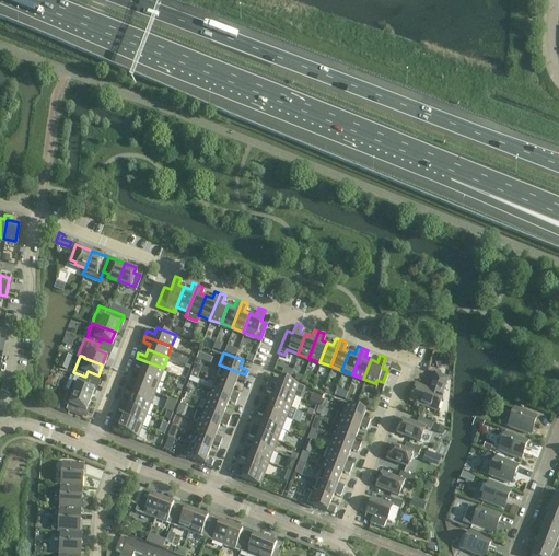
[(139,372),(159,379),(163,368),(137,358),(135,363),(141,366),(139,372)]
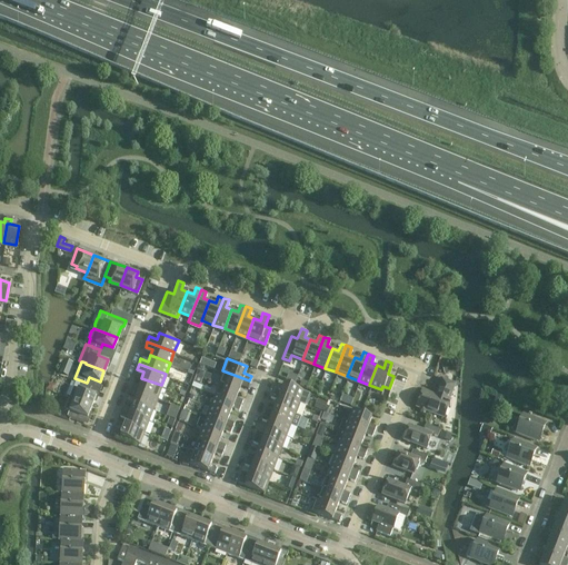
[(249,380),(222,370),(218,382),(238,389),(240,383),(247,386),(249,380)]
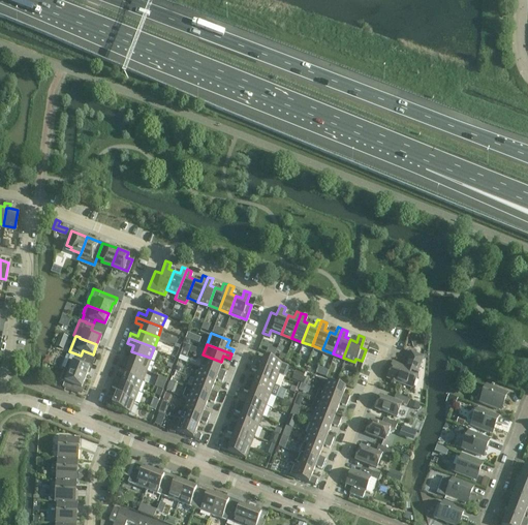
[(395,361),(389,376),(390,376),(389,377),(390,380),(393,381),(395,380),(395,378),(412,385),(416,374),(417,372),(417,369),(416,369),(420,362),(422,354),(410,349),(407,357),(404,364),(395,361)]
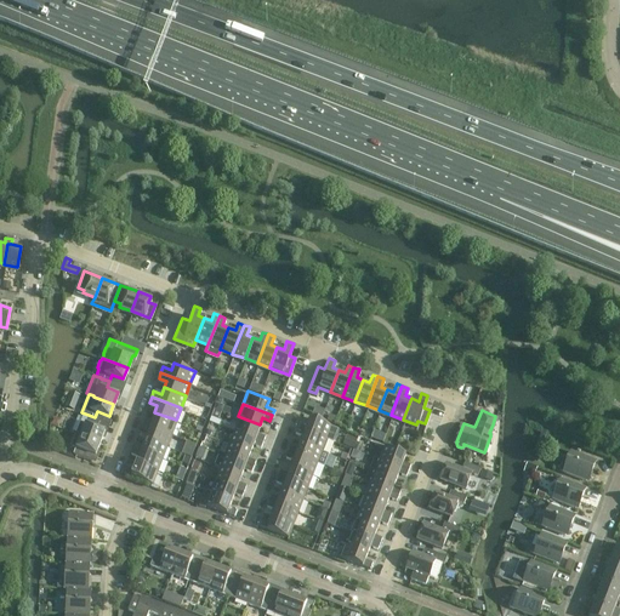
[(142,421),(171,433),(176,420),(154,412),(152,418),(144,415),(142,421)]
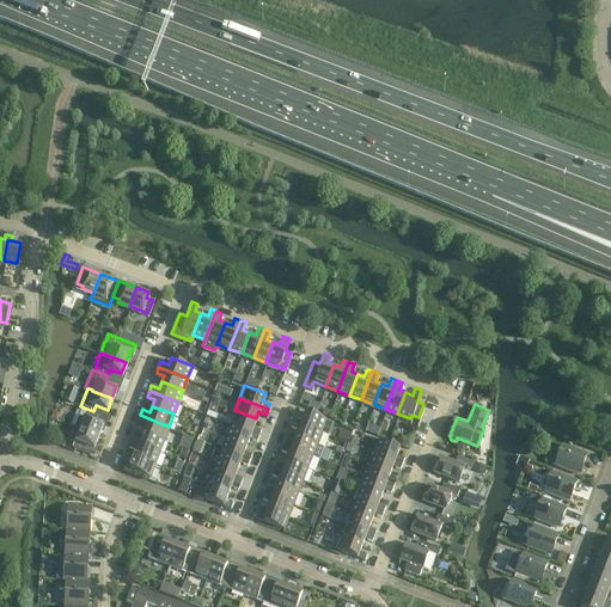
[(78,412),(73,424),(98,434),(101,428),(102,424),(104,424),(105,423),(107,417),(93,411),(84,408),(81,414),(78,412)]
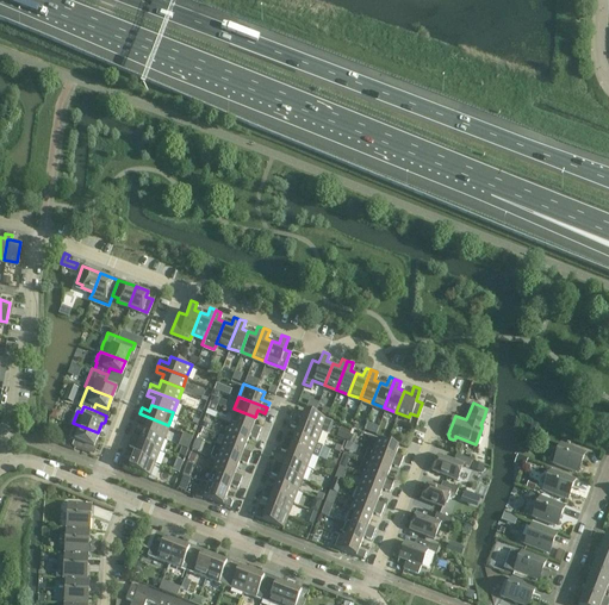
[(293,412),(291,417),(327,431),(329,429),(331,422),(331,418),(324,416),(304,407),(302,415),(293,412)]
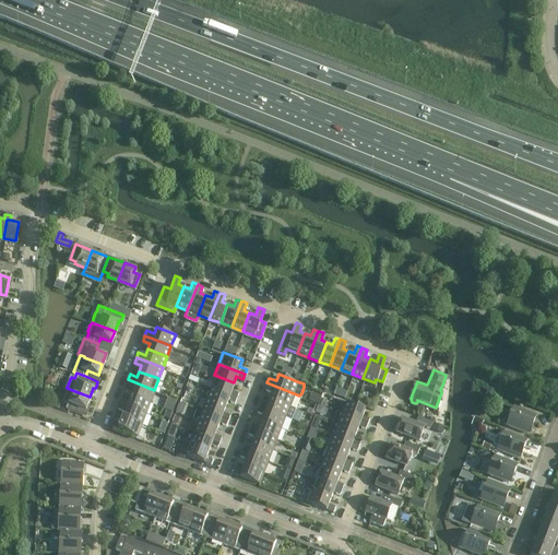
[(234,382),(214,375),(210,386),(236,396),(238,391),(230,388),(234,382)]
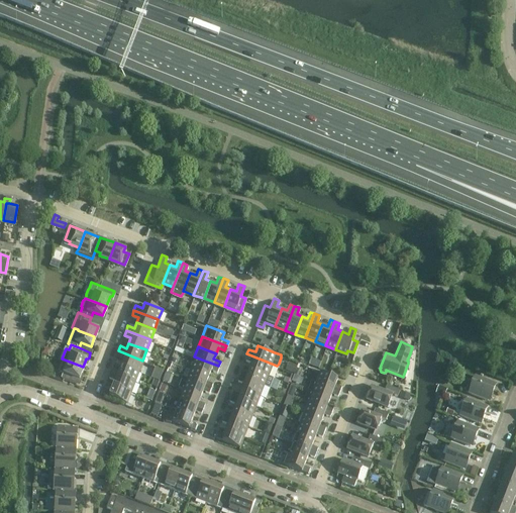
[(120,364),(138,371),(142,361),(118,350),(116,355),(122,357),(120,364)]
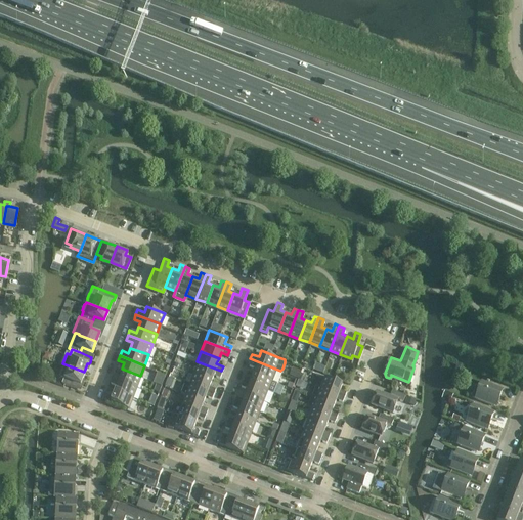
[(253,372),(276,381),(280,371),(250,358),(249,363),(255,365),(253,372)]
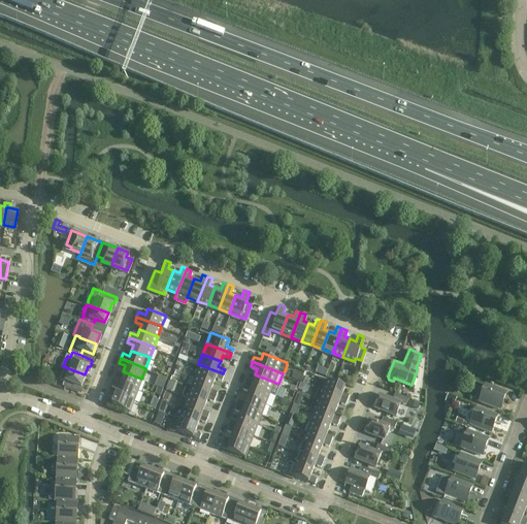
[(223,373),(198,364),(194,374),(212,382),(215,377),(221,379),(223,373)]
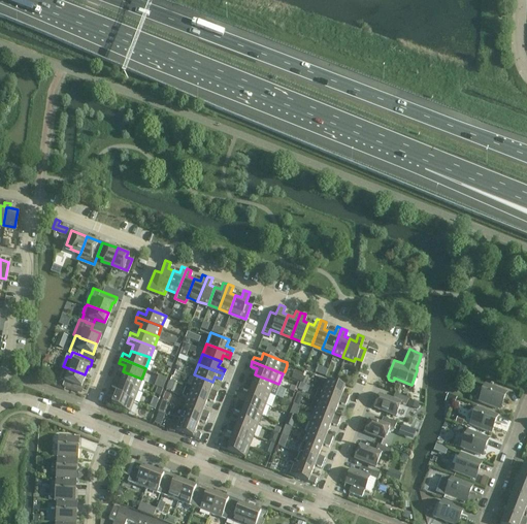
[(63,366),(60,377),(64,379),(62,384),(76,389),(78,384),(80,385),(85,374),(63,366)]
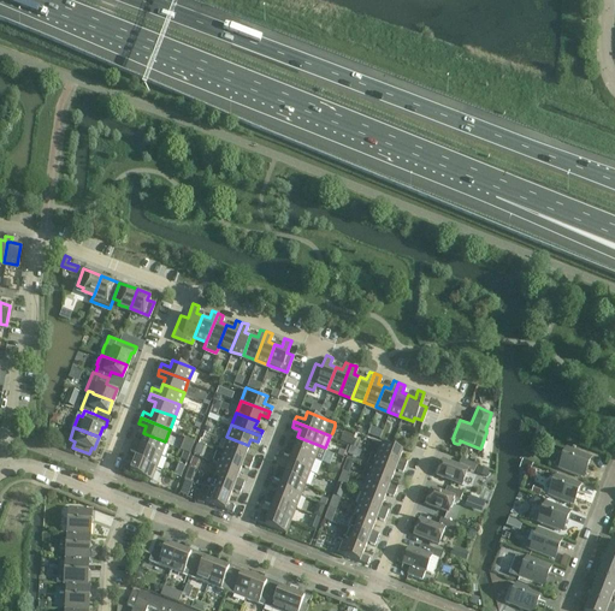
[(131,442),(160,454),(165,442),(143,433),(141,439),(134,435),(131,442)]
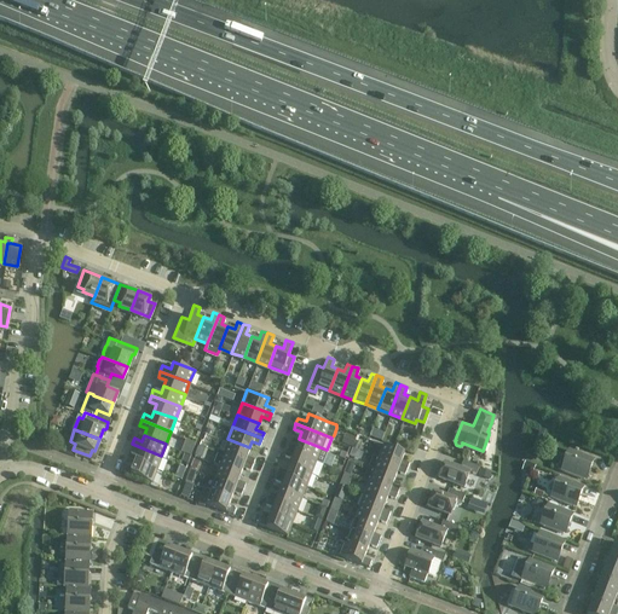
[(249,447),(227,439),(223,451),(252,463),(254,457),(247,453),(249,447)]
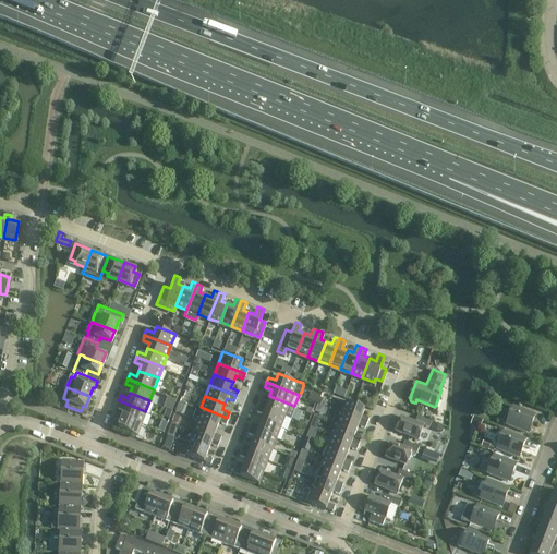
[(257,405),(285,414),(290,417),(294,406),(269,396),(267,401),(259,399),(257,405)]
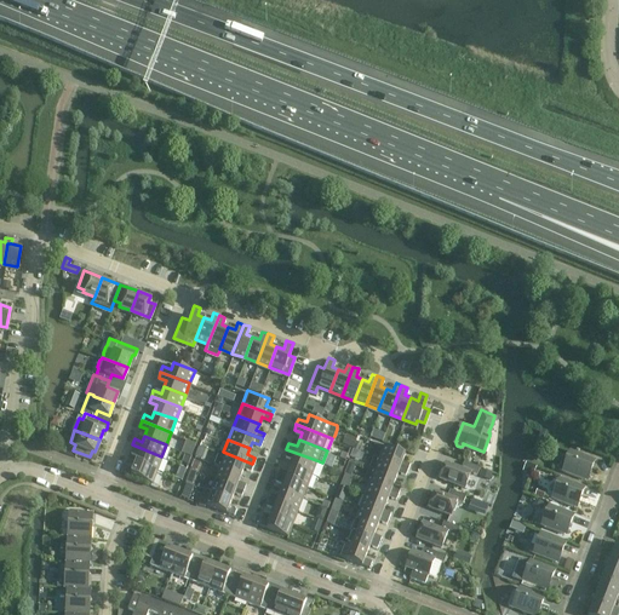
[(373,440),(368,453),(372,454),(378,455),(407,467),(410,461),(401,458),(403,452),(383,443),(373,440)]
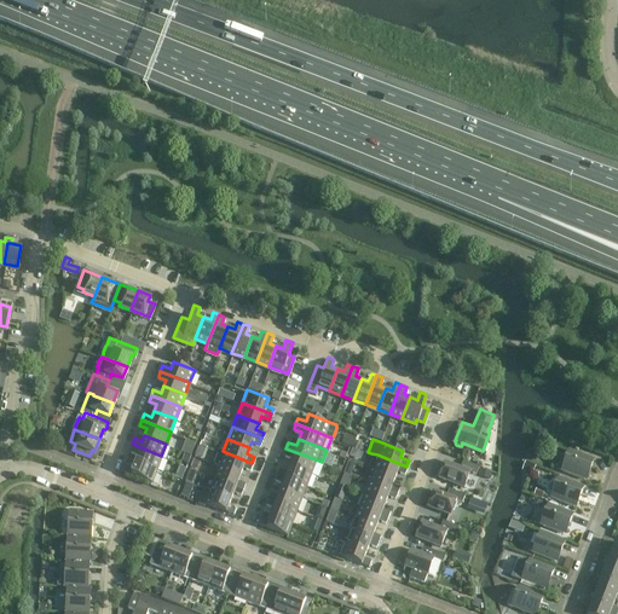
[(134,459),(156,468),(161,456),(132,444),(130,450),(138,452),(134,459)]
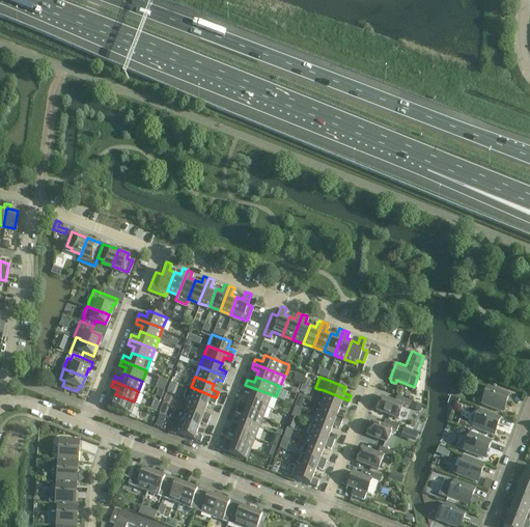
[(480,401),(502,409),(508,392),(487,384),(480,401)]
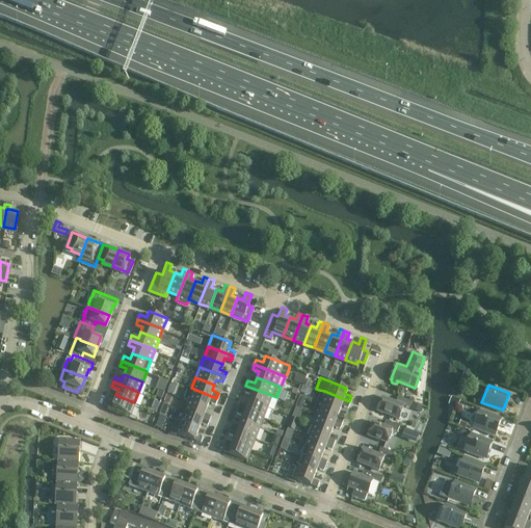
[(248,398),(267,405),(271,395),(245,386),(244,390),(250,393),(248,398)]
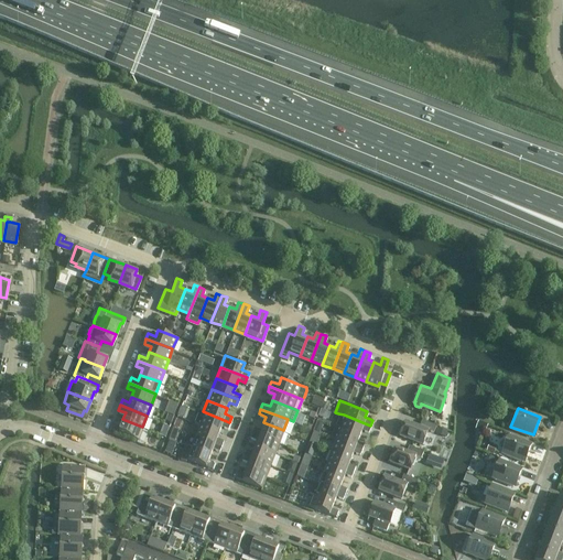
[(198,410),(194,421),(198,422),(218,430),(220,424),(227,427),(229,422),(203,411),(198,410)]
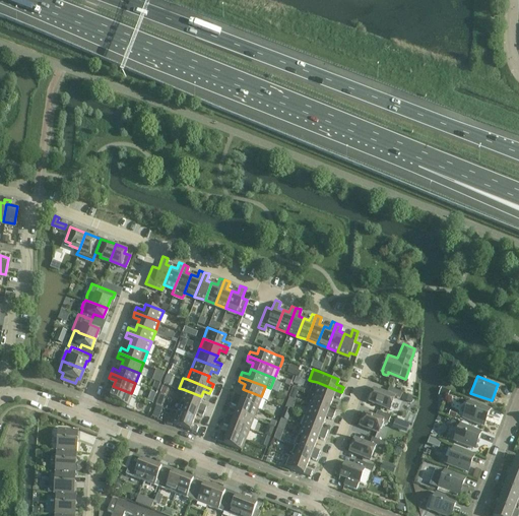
[(312,381),(308,391),(313,392),(330,399),(333,394),(339,396),(341,392),(317,382),(312,381)]
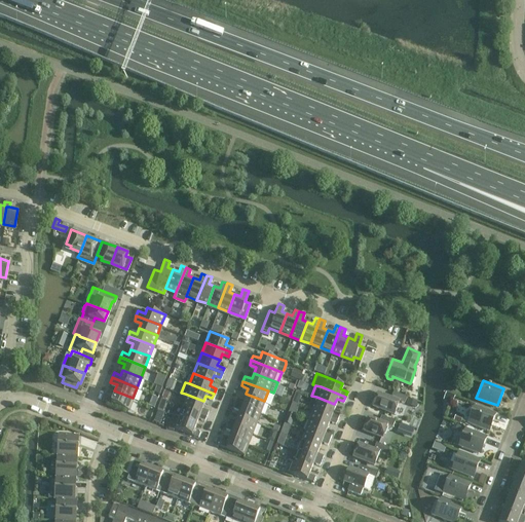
[(406,395),(392,389),(390,395),(377,389),(372,403),(392,411),(398,399),(404,401),(406,395)]
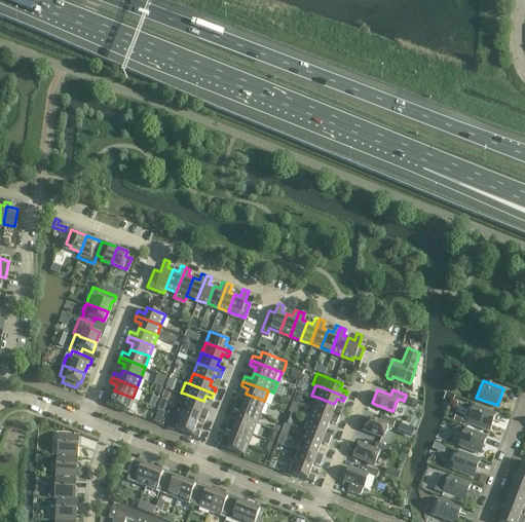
[(133,398),(114,390),(112,396),(106,394),(104,399),(128,408),(133,398)]
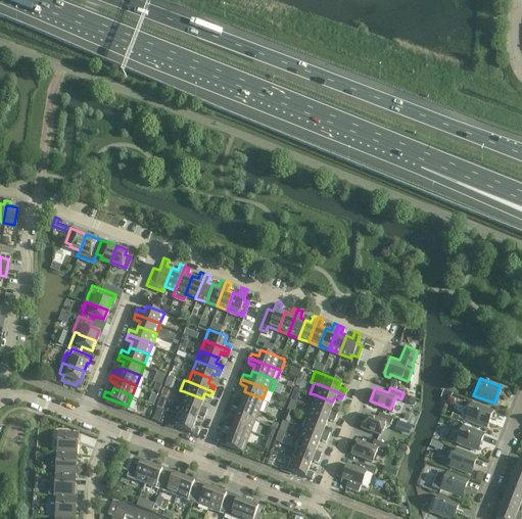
[(202,398),(184,391),(184,392),(180,402),(204,412),(206,407),(200,404),(202,398)]
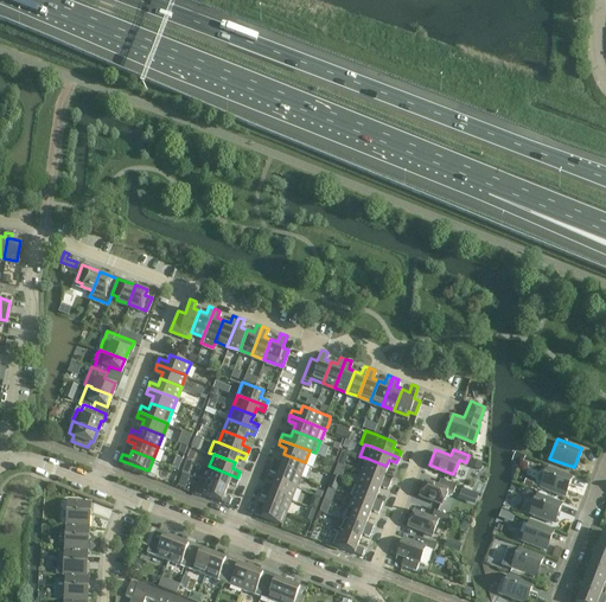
[(272,463),(300,474),(305,462),(284,454),(281,460),(274,458),(272,463)]
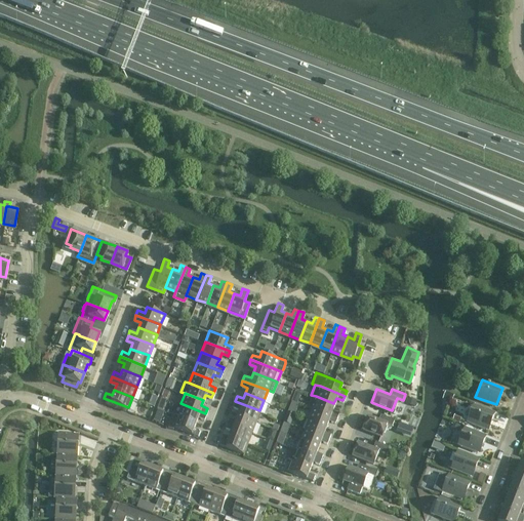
[(311,395),(307,405),(312,407),(336,416),(338,411),(331,409),(333,403),(316,396),(311,395)]
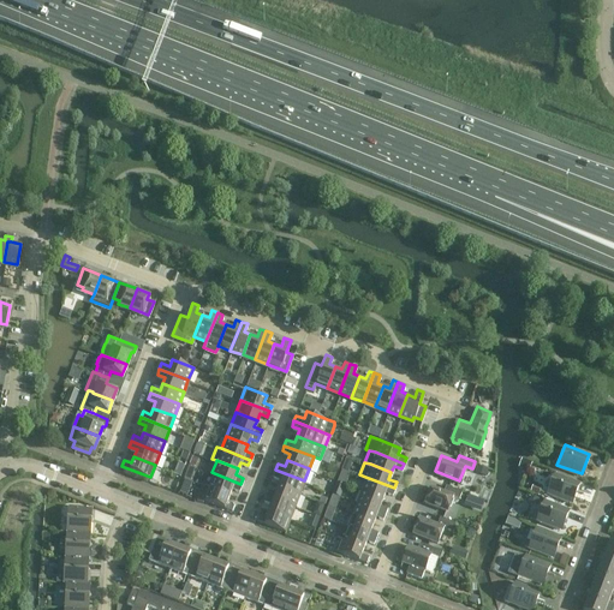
[(278,484),(299,492),(304,480),(275,470),(273,474),(280,478),(278,484)]
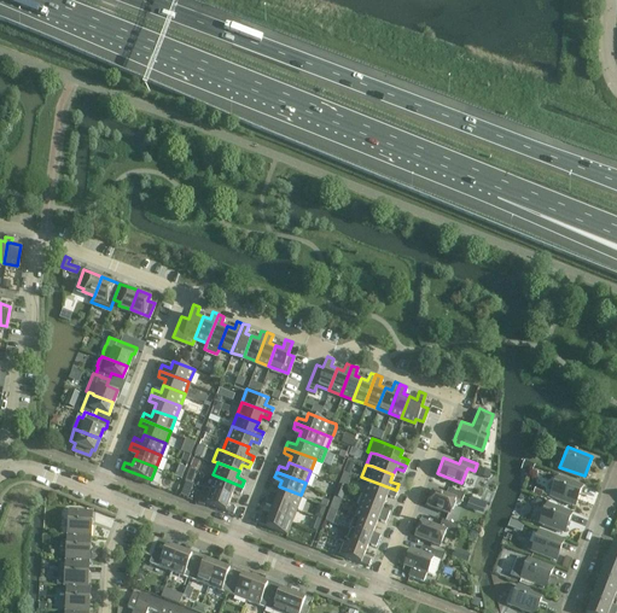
[(208,473),(203,485),(230,495),(232,489),(240,491),(242,486),(213,474),(208,473)]
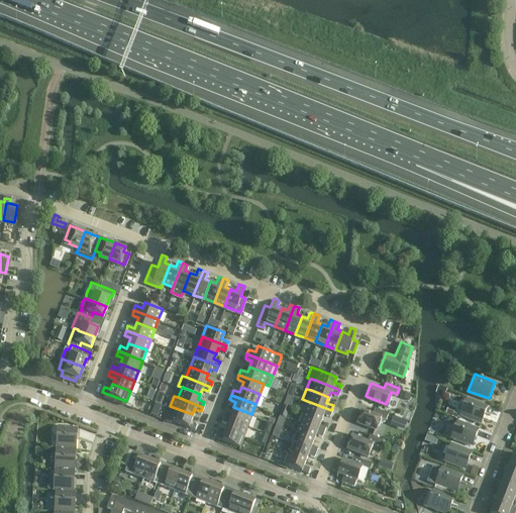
[(466,396),(459,413),(480,421),(486,404),(466,396)]
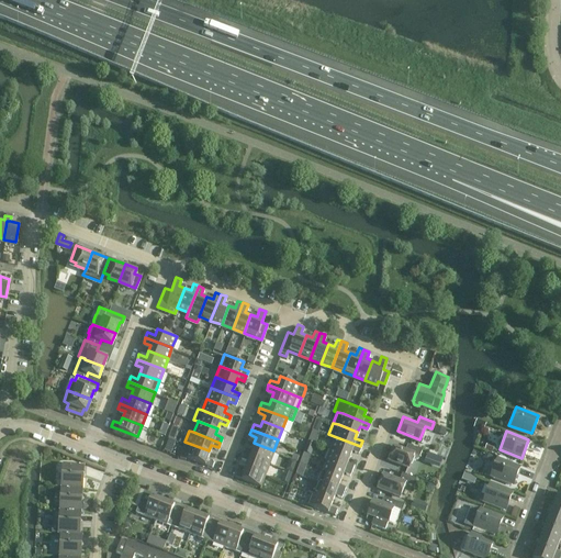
[(334,436),(329,447),(349,454),(351,448),(358,450),(360,446),(334,436)]
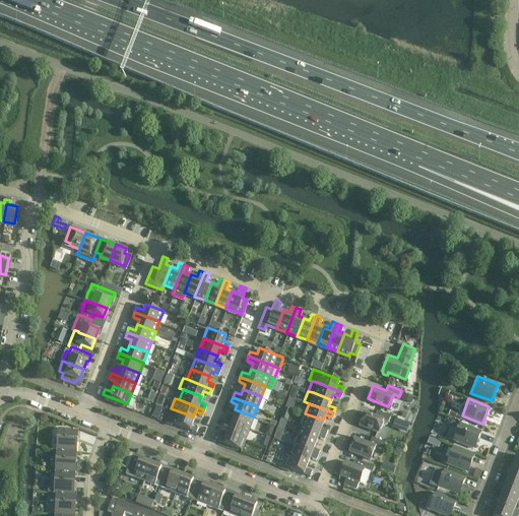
[(171,408),(166,421),(171,423),(172,421),(195,430),(197,425),(191,423),(193,416),(171,408)]
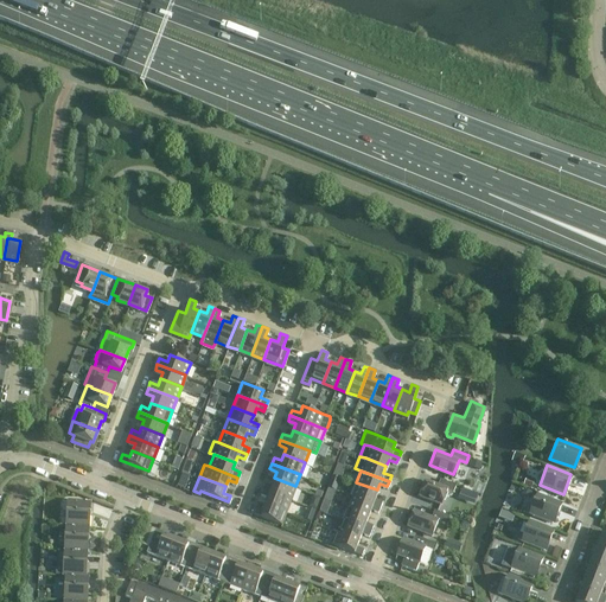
[(262,487),(291,498),(295,486),(274,478),(272,484),(265,481),(262,487)]
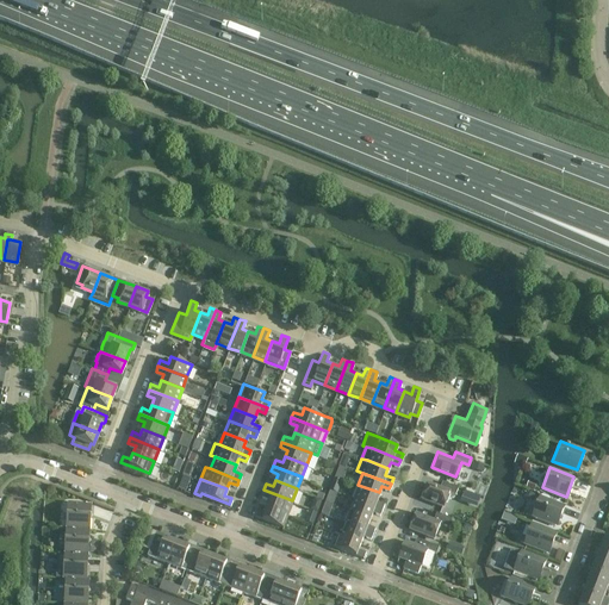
[(443,480),(441,486),(427,480),(421,496),(442,504),(448,490),(454,492),(458,485),(443,480)]
